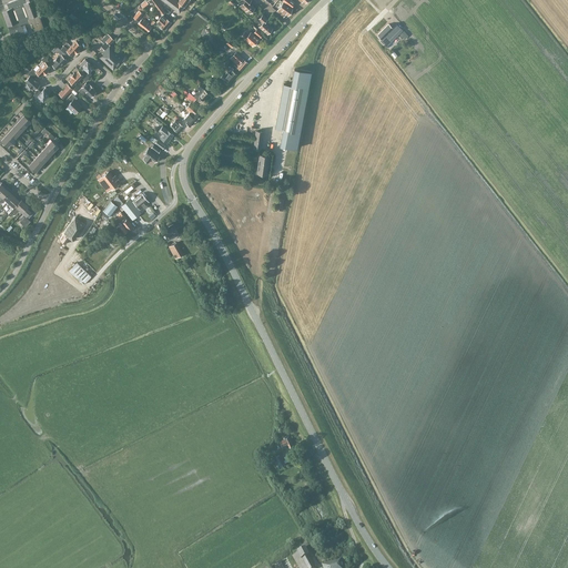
[(43,29),(39,14),(32,0),(20,0),(19,0),(16,0),(11,1),(12,3),(7,4),(8,9),(1,11),(11,38),(24,33),(27,39),(36,34),(34,32),(43,29)]
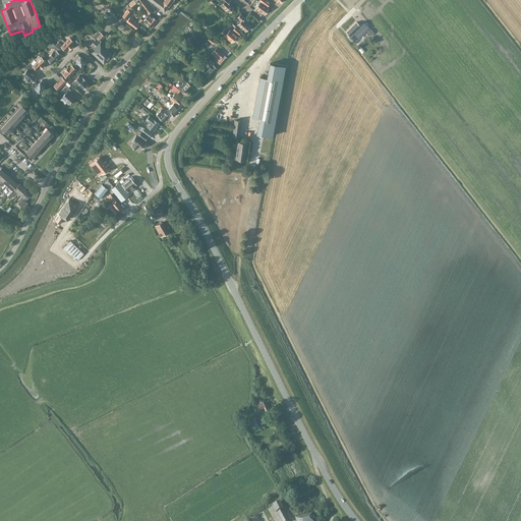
[(73,7),(76,4),(71,0),(64,0),(65,1),(61,5),(67,11),(71,6),(73,7)]
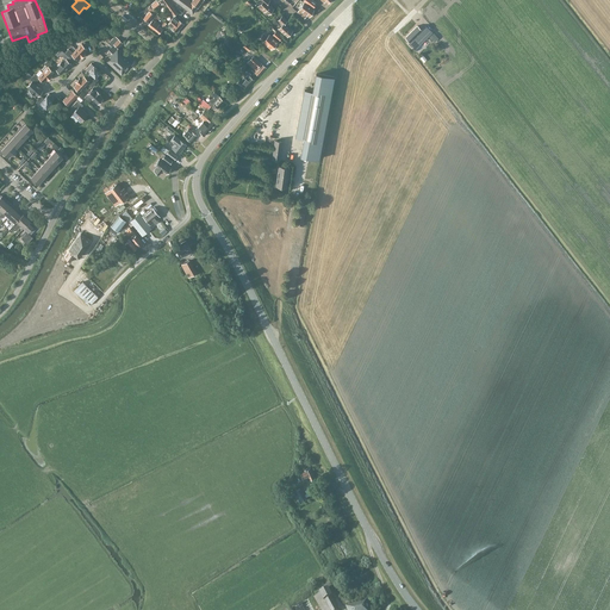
[(157,0),(161,5),(163,2),(173,16),(178,13),(167,0),(157,0)]
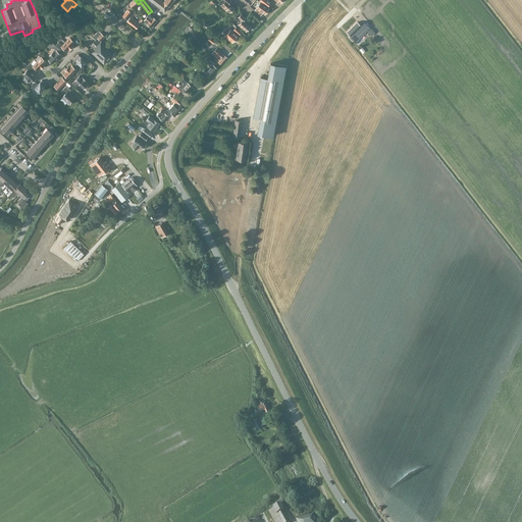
[(172,0),(149,0),(164,11),(172,0)]
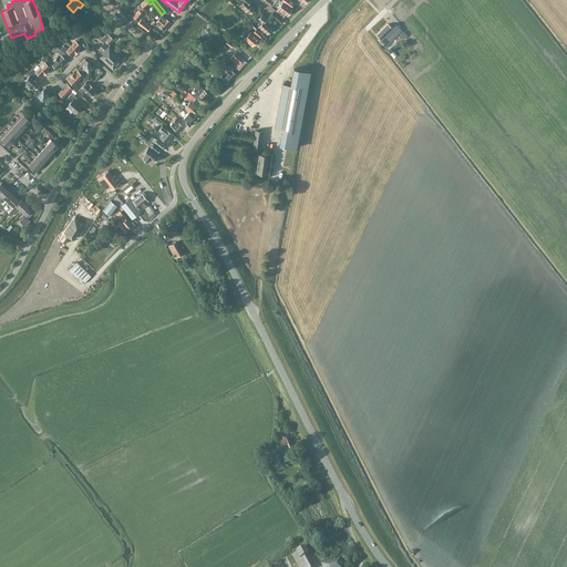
[(249,13),(255,8),(248,2),(249,0),(240,0),(243,2),(239,6),(245,11),(246,10),(249,13)]
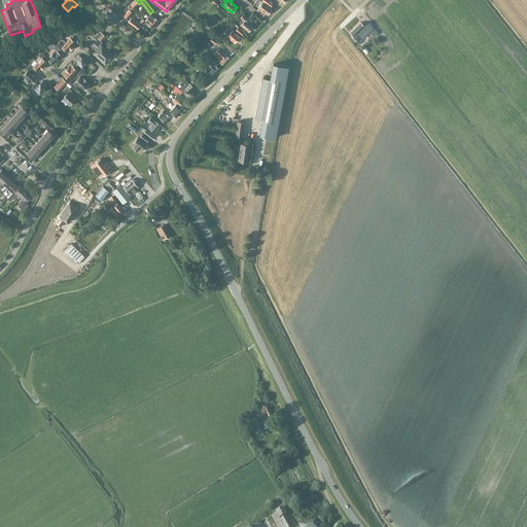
[(267,14),(271,8),(262,2),(256,10),(262,15),(265,13),(267,14)]
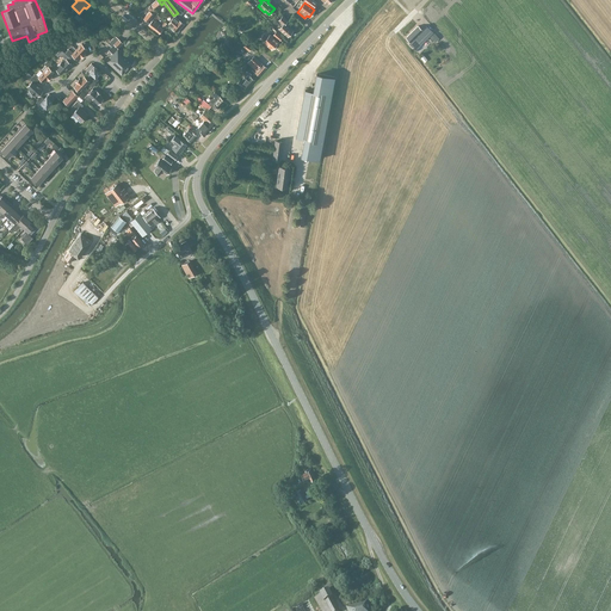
[(148,22),(154,14),(149,11),(143,18),(148,22)]
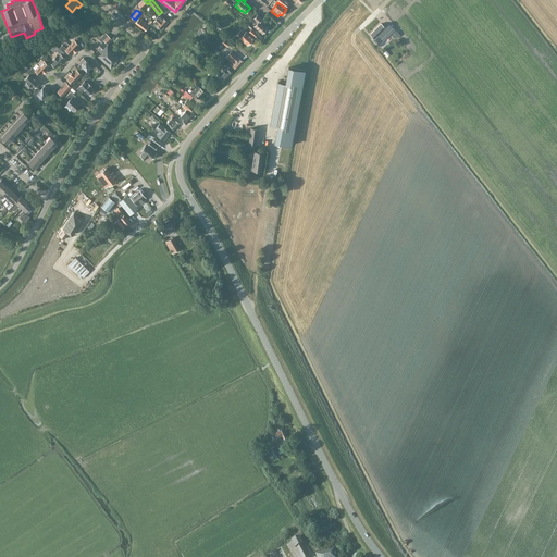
[(168,22),(160,16),(159,14),(152,22),(152,21),(151,22),(150,24),(153,27),(157,25),(161,28),(168,22)]
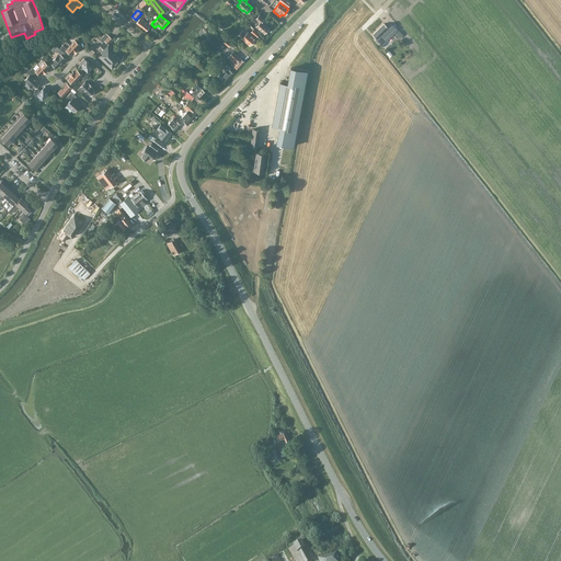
[(264,33),(268,27),(262,21),(264,19),(260,14),(255,19),(260,22),(256,26),(264,33)]
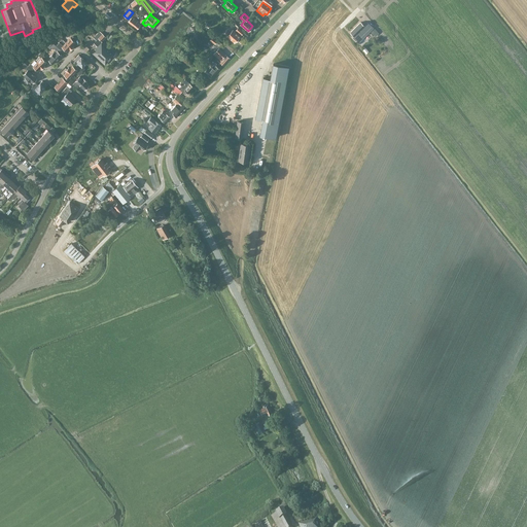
[(140,26),(136,23),(137,21),(134,19),(133,20),(131,19),(128,22),(137,29),(140,26)]
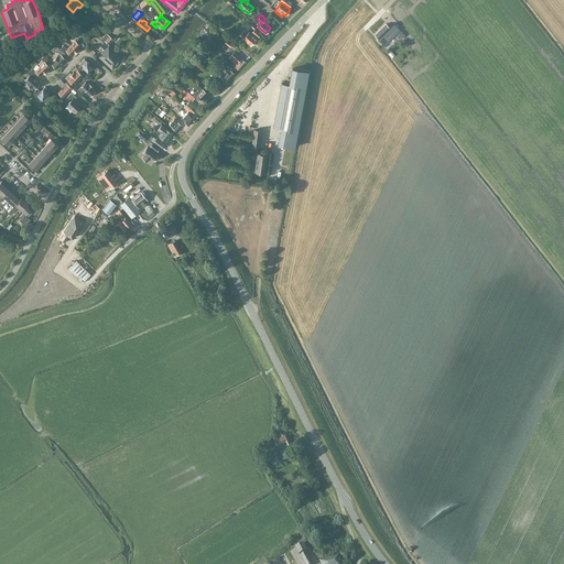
[(386,24),(375,35),(378,39),(377,40),(380,43),(380,42),(383,45),(399,30),(393,24),(389,28),(386,24)]
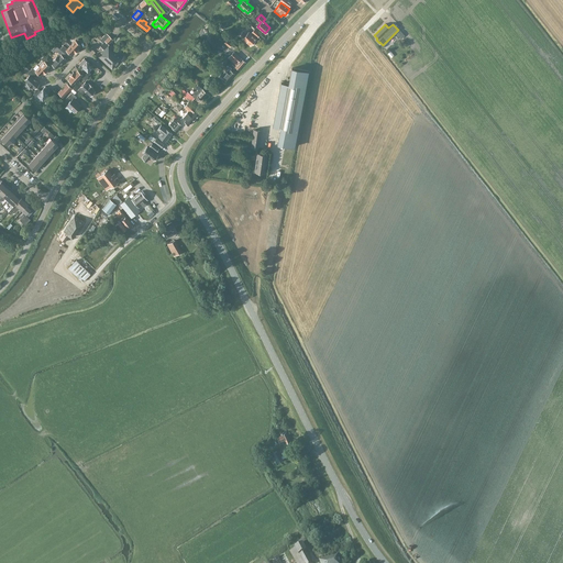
[(257,37),(261,34),(254,29),(251,33),(257,37)]
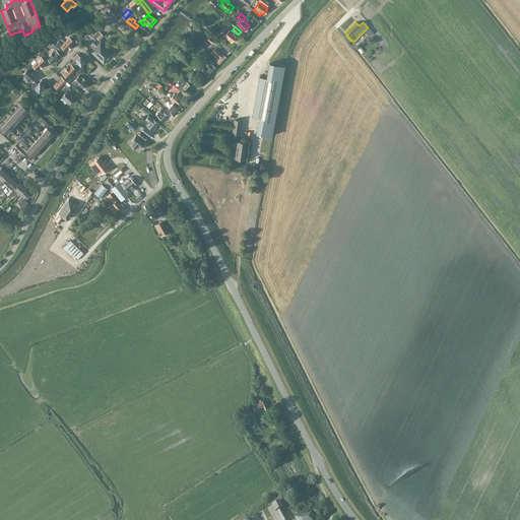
[(220,33),(223,36),(231,42),(236,36),(230,29),(226,33),(223,30),(220,33)]
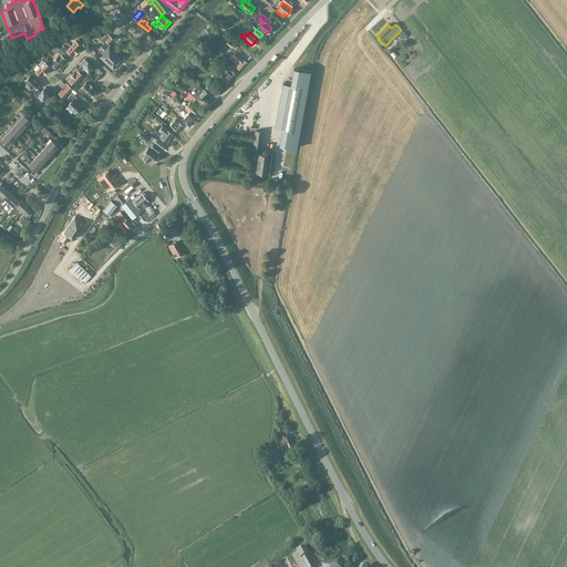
[(99,57),(113,70),(123,58),(110,44),(114,40),(107,33),(101,41),(103,43),(101,47),(104,50),(101,52),(102,53),(99,57)]
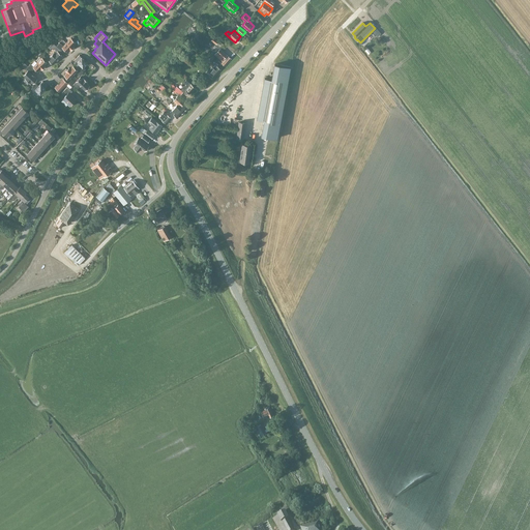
[(72,40),(75,38),(74,36),(71,38),(70,38),(66,42),(72,48),(74,47),(72,46),(76,42),(72,40)]
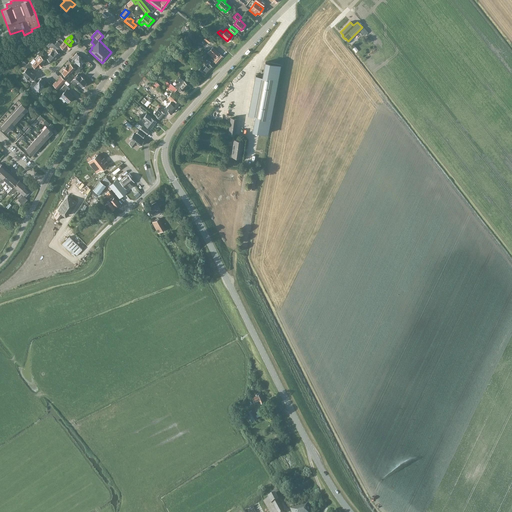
[(70,46),(64,41),(61,44),(57,41),(54,44),(60,50),(63,48),(64,50),(67,47),(68,48),(70,46)]
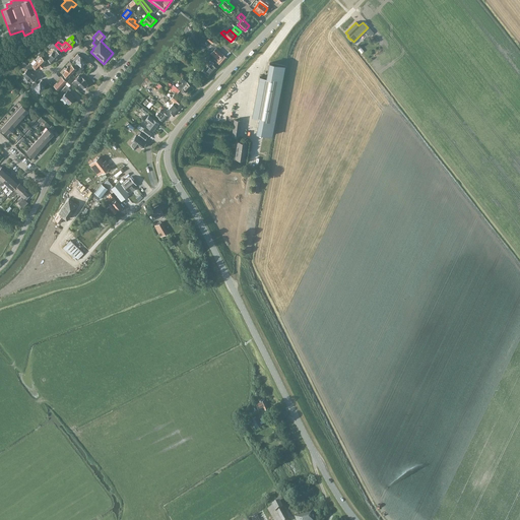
[(59,53),(61,51),(56,46),(54,48),(56,50),(54,52),(53,51),(48,56),(49,57),(48,59),(52,63),(60,54),(59,53)]
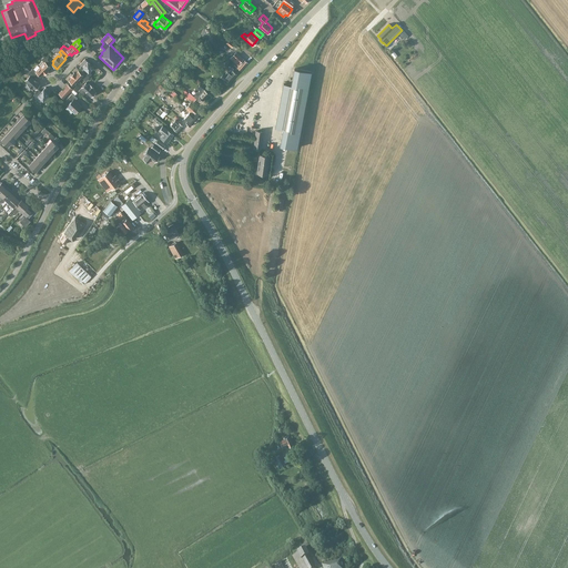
[(249,63),(242,58),(236,52),(230,59),(239,67),(237,68),(241,71),(246,66),(249,63)]
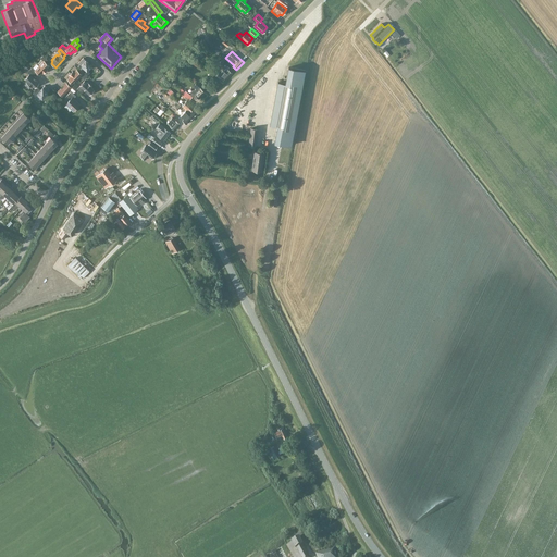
[(46,63),(48,61),(42,56),(40,58),(44,61),(39,65),(46,71),(47,70),(46,69),(49,65),(46,63)]
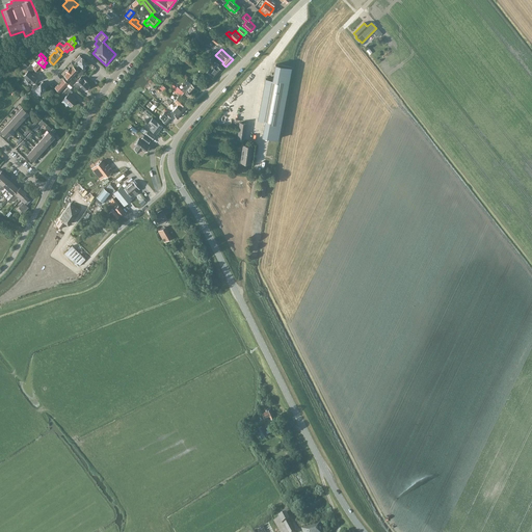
[(83,67),(87,62),(79,55),(75,60),(79,64),(77,67),(83,71),(85,69),(83,67)]
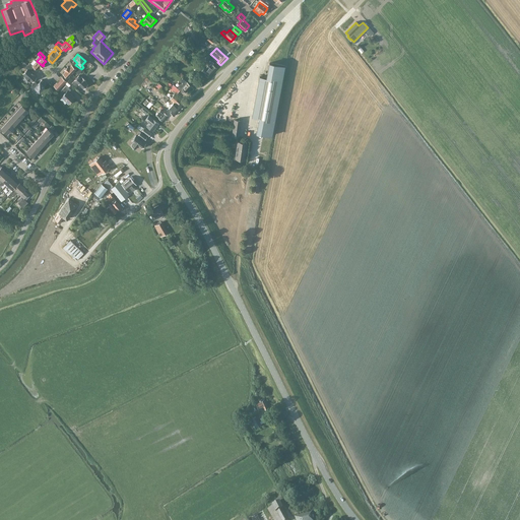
[(212,62),(212,61),(206,57),(203,60),(209,65),(210,64),(211,65),(213,63),(212,62)]
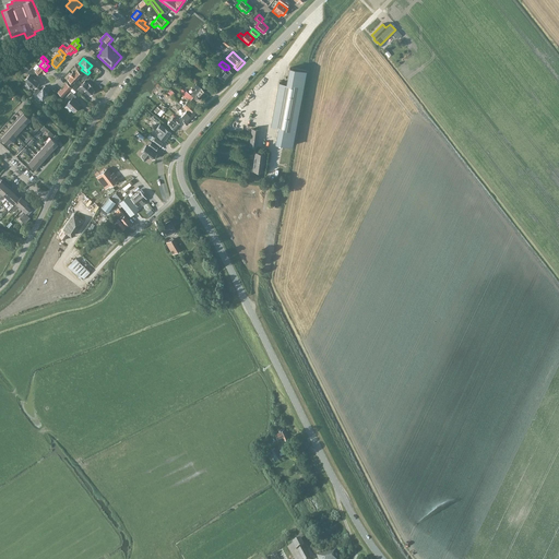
[(34,88),(38,83),(33,78),(35,75),(30,70),(25,66),(23,69),(30,74),(24,79),(27,82),(26,83),(31,87),(32,86),(34,88)]
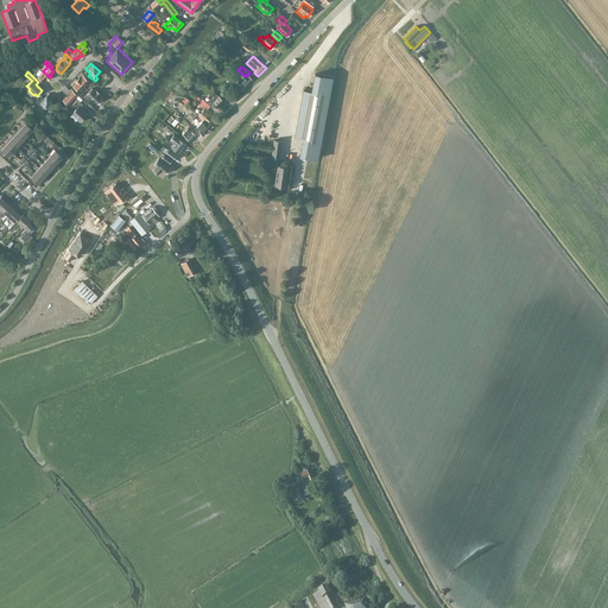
[(48,80),(50,77),(43,71),(38,76),(35,74),(32,76),(38,82),(40,80),(43,82),(46,78),(48,80)]
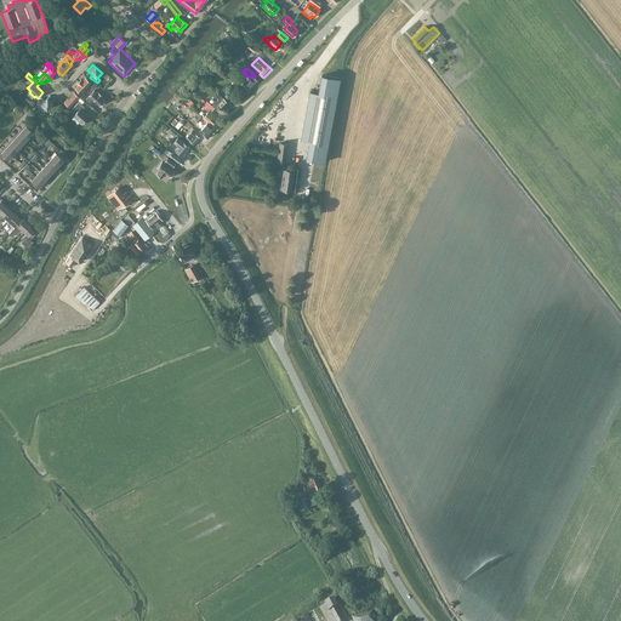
[(322,74),(318,92),(309,91),(301,140),(309,141),(306,159),(323,161),(339,78),(322,74)]
